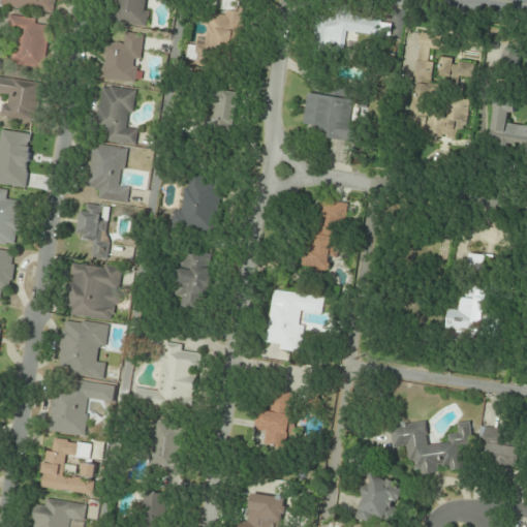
[(54,10),(54,0),(0,0),(0,6),(54,10)]
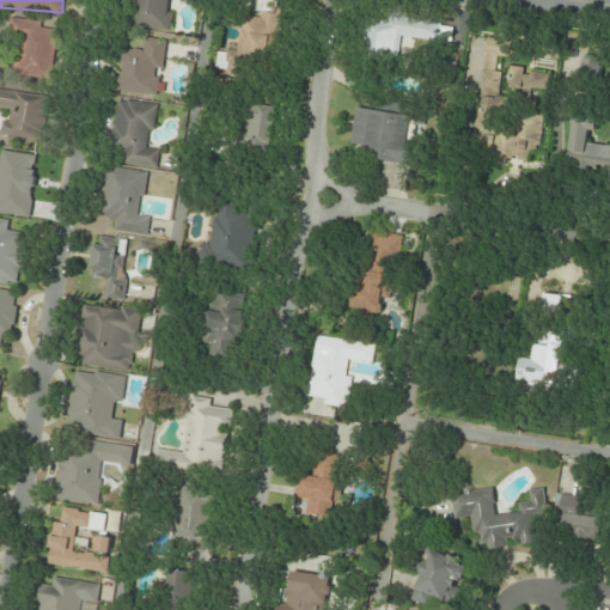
[(168,29),(171,0),(132,0),(128,23),(168,29)]
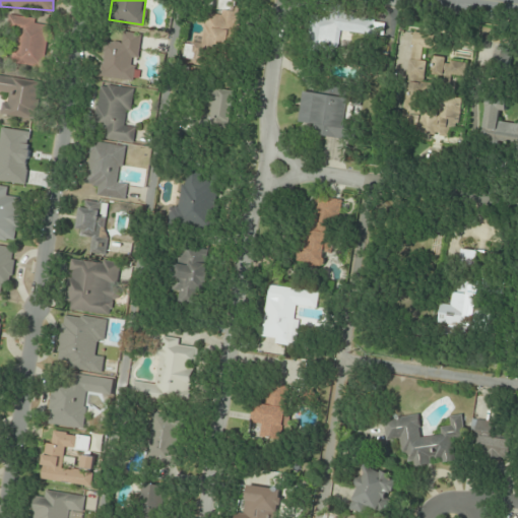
[(216,0),(216,11),(205,11),(204,31),(192,31),(192,50),(236,51),(236,0),(216,0)]
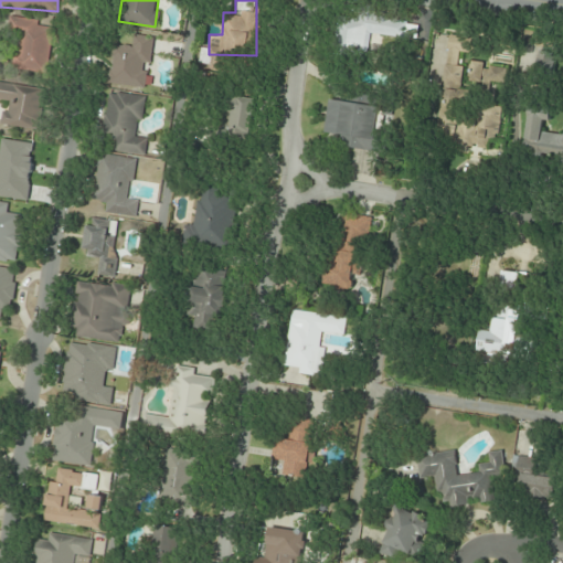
[(369,32),(403,39),(407,18),(342,7),(336,49),(365,54),(369,32)]
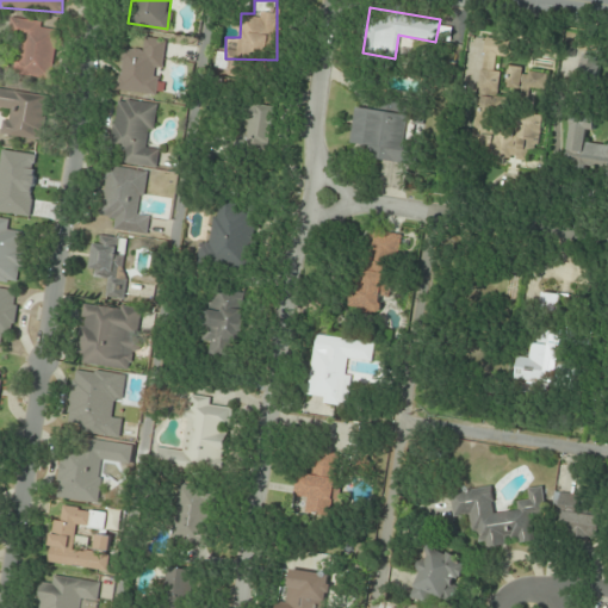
[(50,78),(57,23),(10,17),(7,32),(17,33),(12,73),(50,78)]
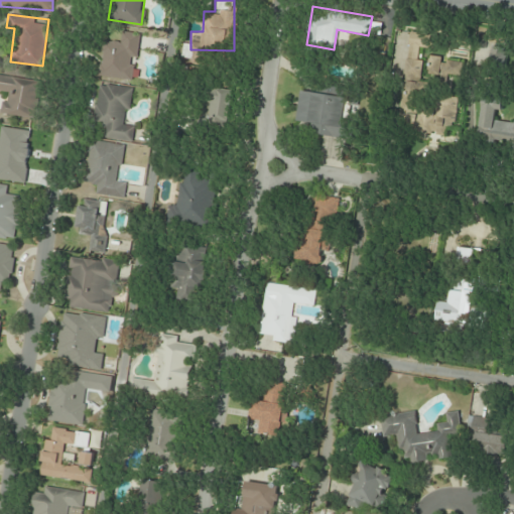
[(140,31),(121,29),(120,40),(102,37),(96,75),(133,80),(140,31)]
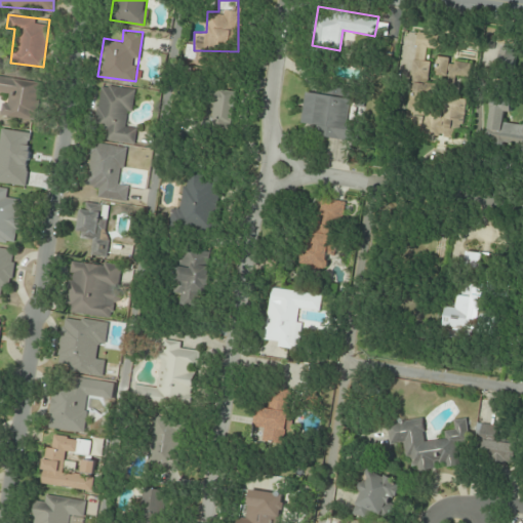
[(497,45),(497,71),(516,71),(515,44),(497,45)]
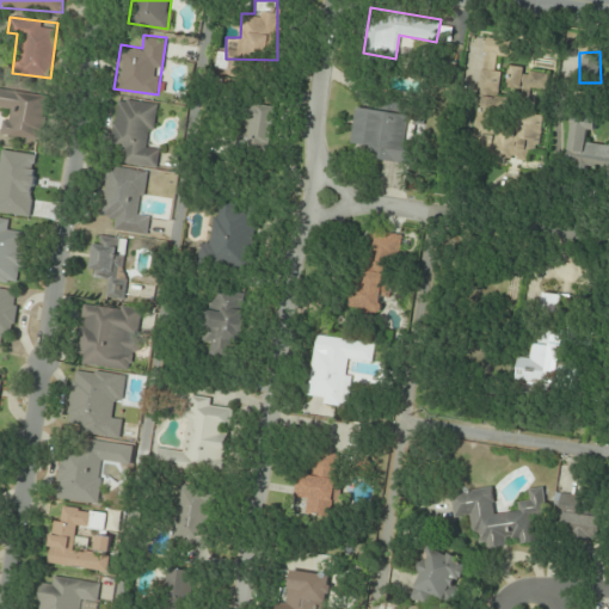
[(498,106),(498,67),(480,67),(480,106),(498,106)]
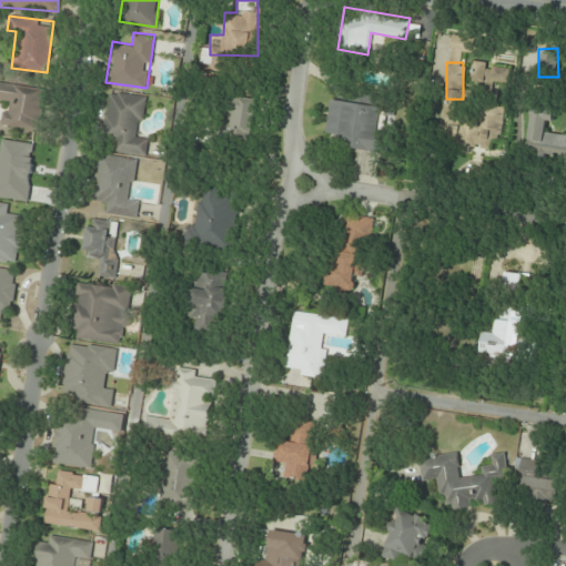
[(471,80),(508,80),(508,63),(471,63),(471,80)]
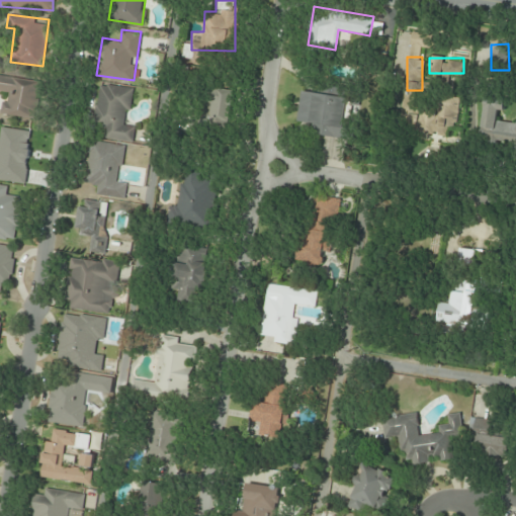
[(0,113),(33,118),(39,80),(0,73),(0,90),(3,91),(0,113)]
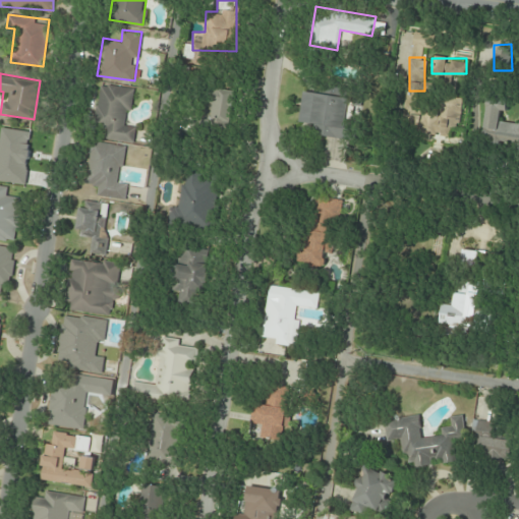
[(133,140),(134,125),(127,124),(131,87),(98,82),(94,124),(104,125),(102,137),(133,140)]
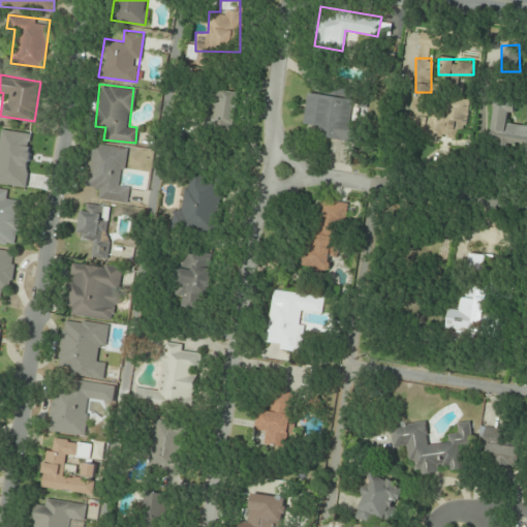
[(216,122),(239,122),(239,92),(216,92),(216,122)]
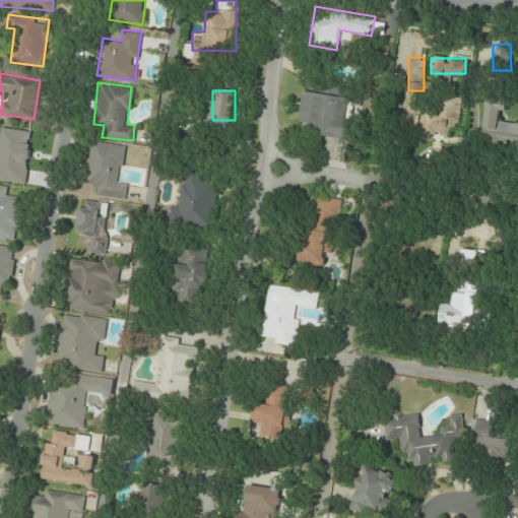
[(312,124),(310,134),(342,138),(346,94),(302,90),(298,123),(312,124)]
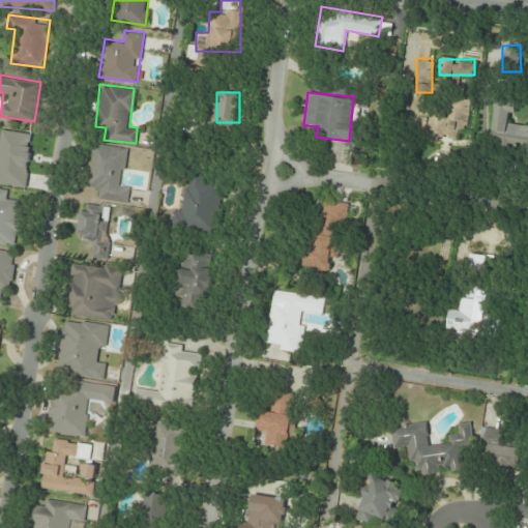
[(459,138),(460,129),(467,130),(469,99),(448,97),(446,116),(423,114),(421,135),(459,138)]
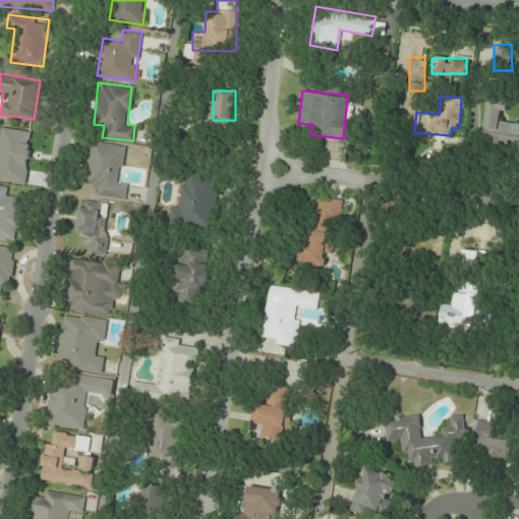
[(482,139),(518,142),(518,121),(502,120),(504,101),(485,99),(482,139)]
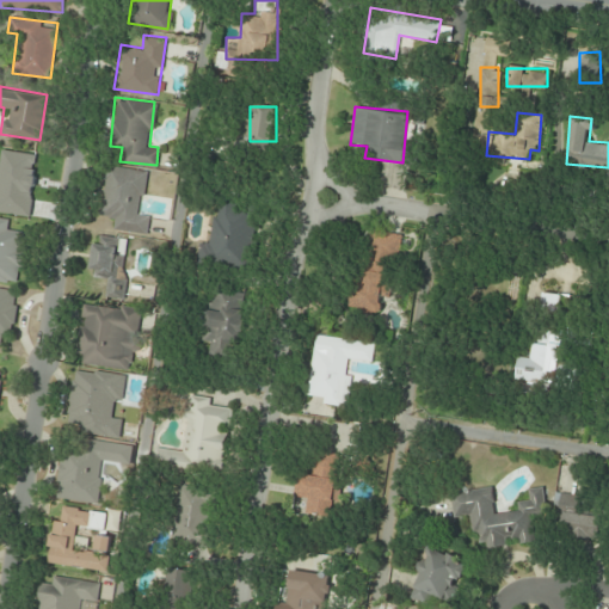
[(146,233),(148,213),(140,213),(145,168),(104,164),(99,215),(112,216),(111,229),(146,233)]
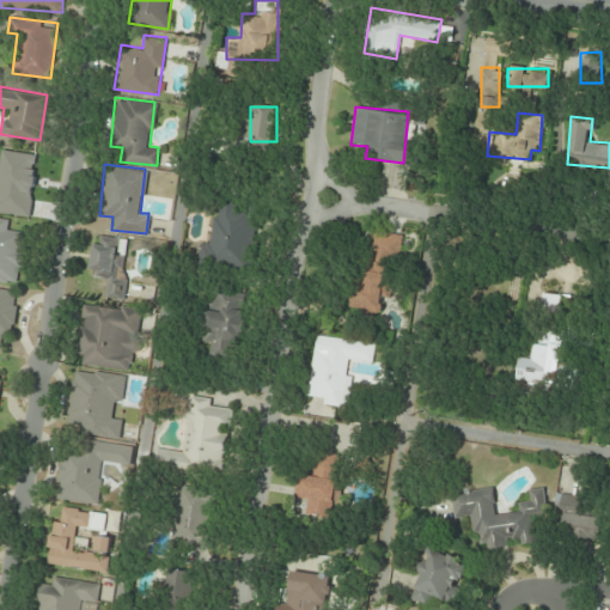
[(256,205),(215,200),(209,242),(200,241),(196,262),(249,269),(256,205)]
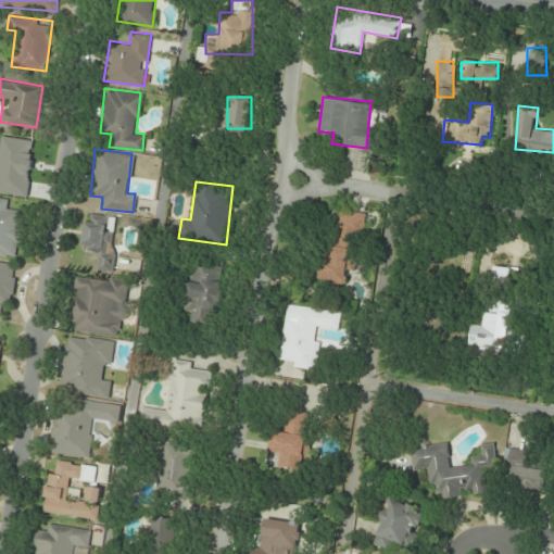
[(0,254),(19,256),(24,210),(5,208),(7,196),(0,193),(0,254)]
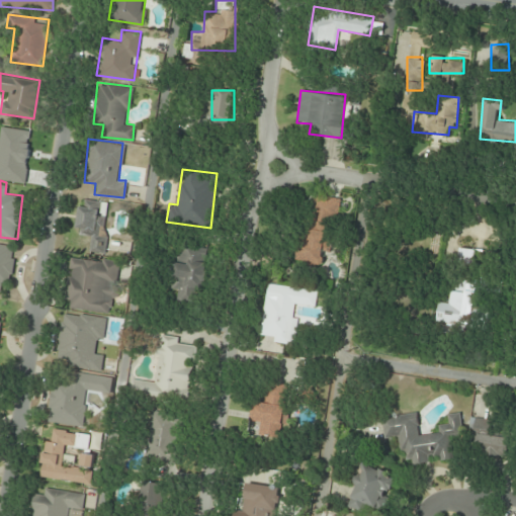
[(324,264),(334,196),(311,193),(299,261),(324,264)]
